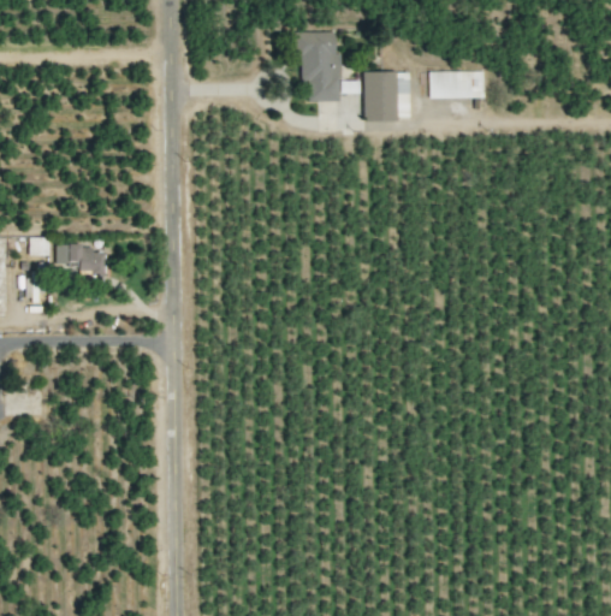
[(337,31),(300,33),(301,82),(309,82),(309,102),(342,102),(342,53),(338,53),(337,31)]
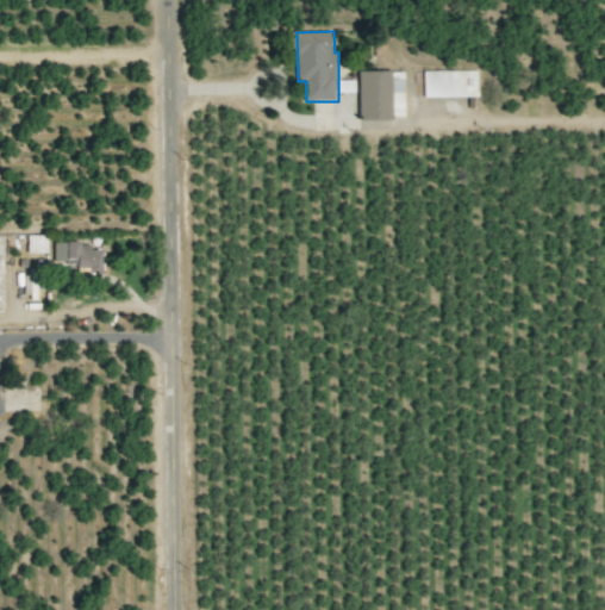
[(426,72),(426,98),(481,97),(481,70),(426,72)]
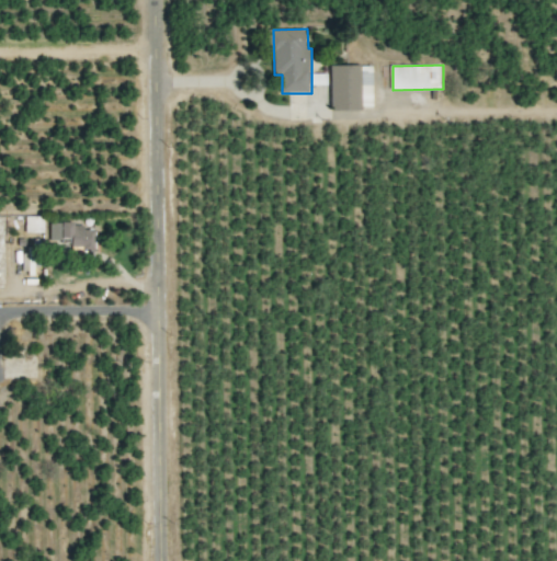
[(375,66),(332,66),(332,109),(375,110),(375,66)]
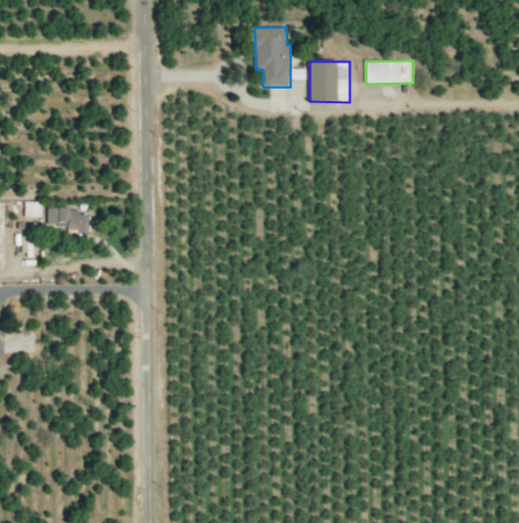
[(43,217),(43,201),(26,202),(26,217),(43,217)]
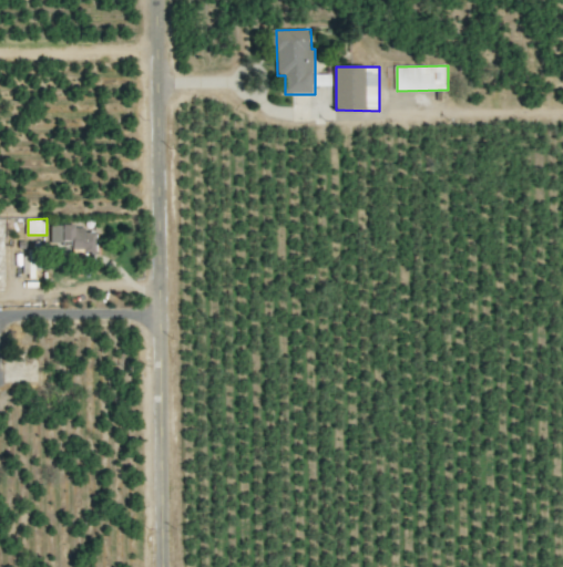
[(52,226),(52,241),(73,241),(73,250),(98,250),(98,232),(86,232),(86,226),(52,226)]
